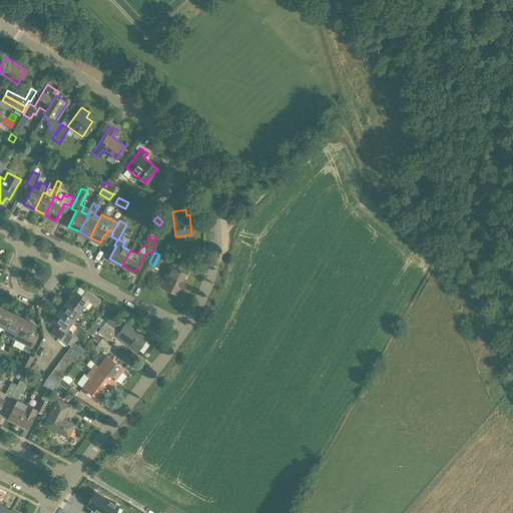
[(181,287),(184,282),(181,280),(185,273),(169,265),(159,285),(175,293),(178,286),(181,287)]
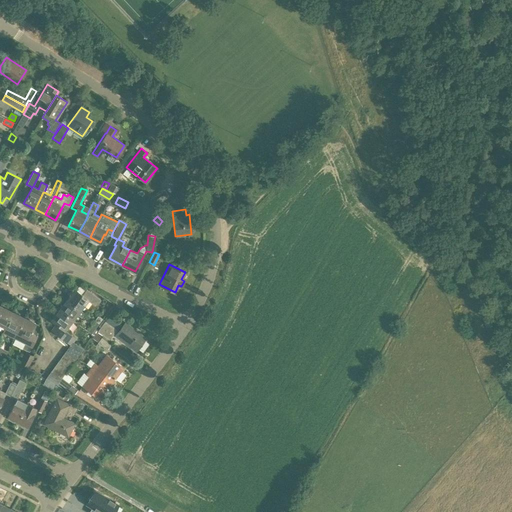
[(80,309),(87,300),(95,306),(100,299),(86,289),(82,294),(75,289),(67,299),(80,309)]
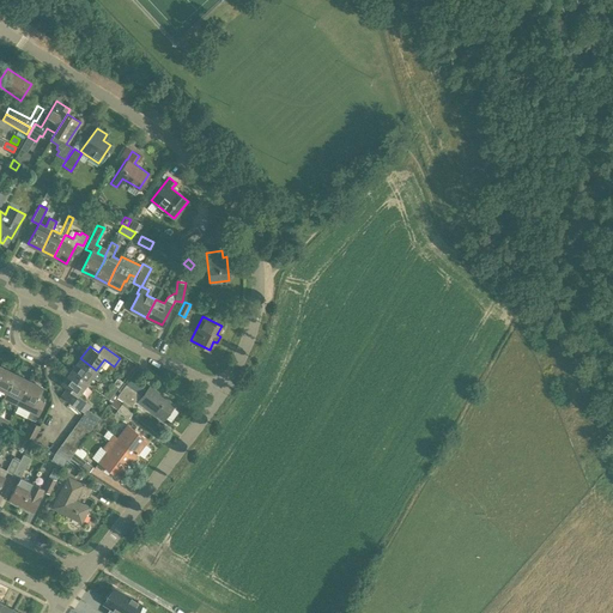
[(97,381),(102,375),(96,370),(80,358),(71,370),(86,382),(91,376),(97,381)]
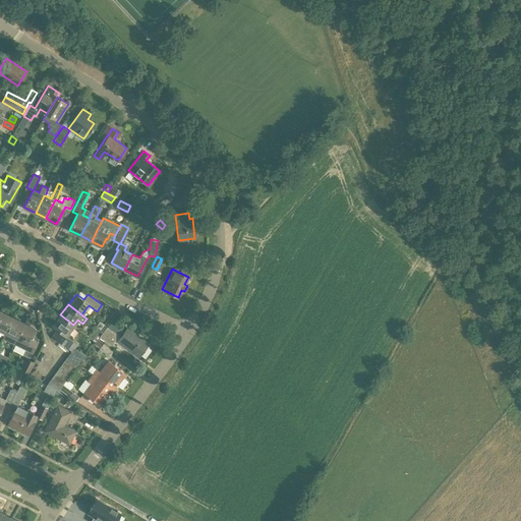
[(0,313),(0,330),(5,333),(13,317),(1,311),(0,313)]
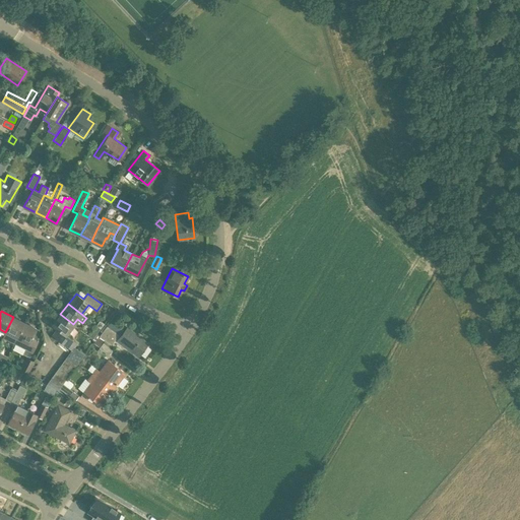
[(72,339),(66,333),(73,324),(60,314),(52,325),(57,328),(51,336),(51,337),(52,335),(59,341),(58,342),(70,351),(80,360),(83,354),(74,347),(76,343),(72,340),(72,339)]
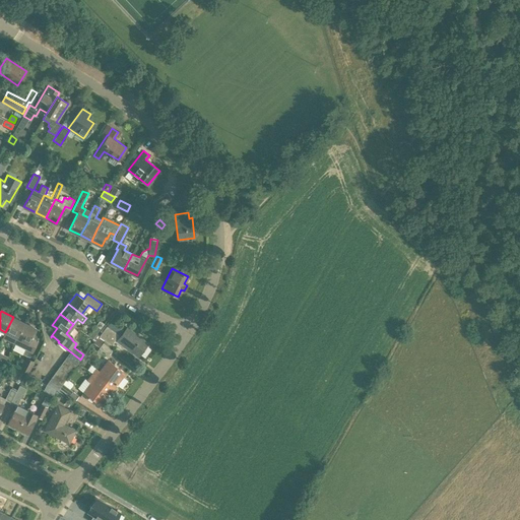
[(14,343),(24,322),(13,317),(5,332),(2,337),(14,343)]
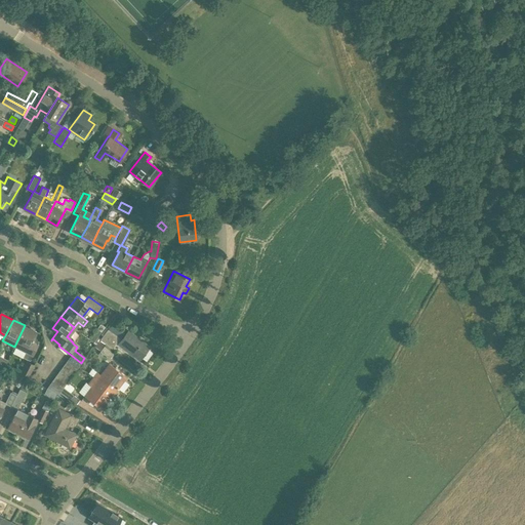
[(97,337),(105,327),(101,324),(96,329),(97,330),(94,334),(97,337)]
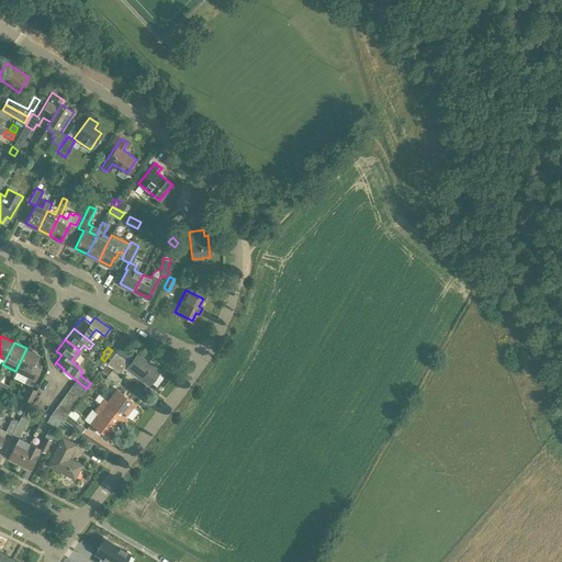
[(34,380),(35,379),(41,369),(34,364),(38,355),(26,348),(15,371),(34,380)]
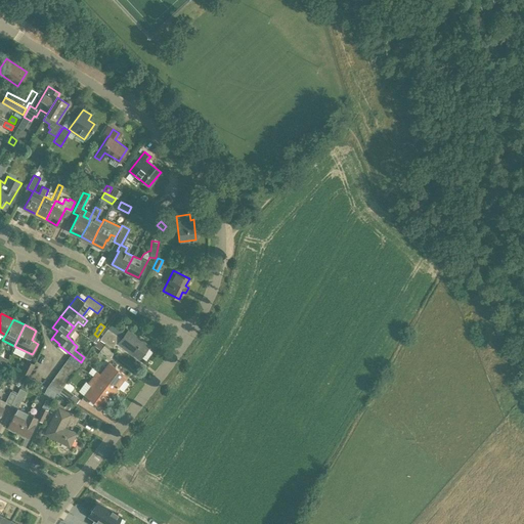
[(111,349),(112,347),(119,337),(107,328),(99,339),(105,343),(104,344),(111,349)]
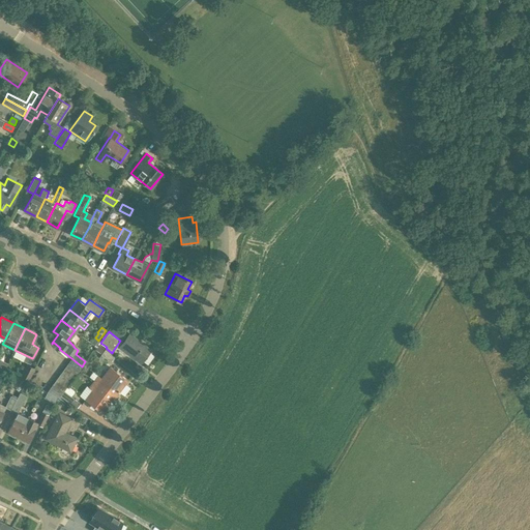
[(141,362),(150,350),(128,333),(119,346),(141,362)]
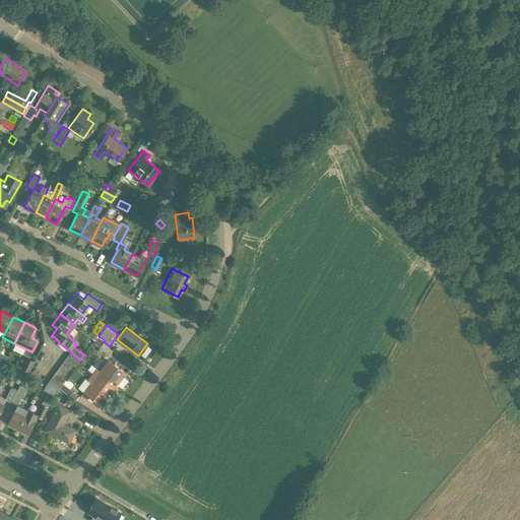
[(104,342),(98,338),(93,343),(100,347),(98,350),(101,353),(103,351),(109,355),(112,350),(109,347),(110,346),(104,341),(104,342)]
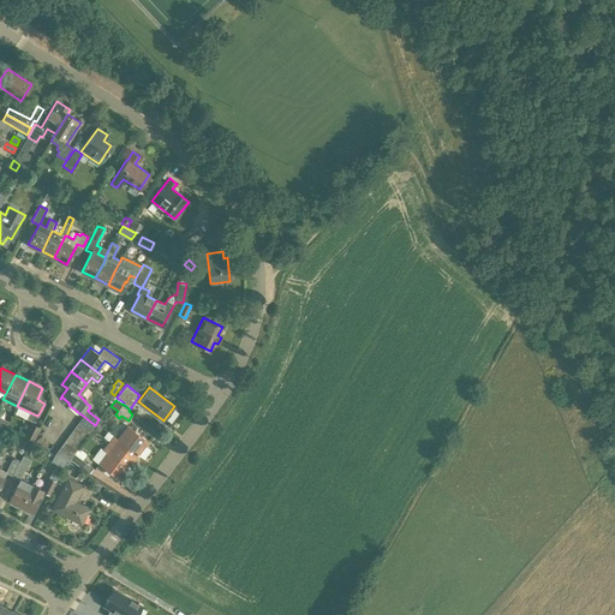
[(90,431),(95,425),(83,416),(78,422),(90,431)]
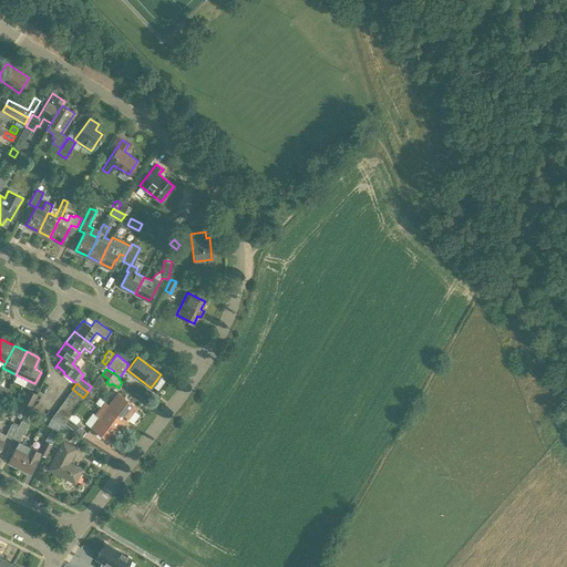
[(79,403),(83,398),(72,389),(68,394),(79,403)]
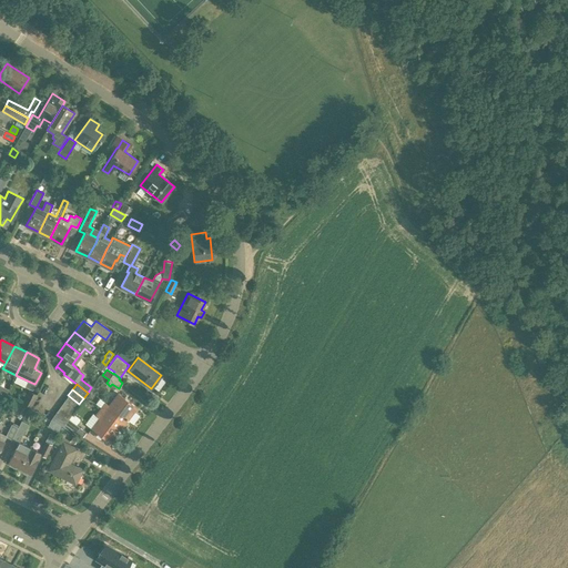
[(28,391),(22,402),(22,403),(30,406),(36,395),(28,391)]
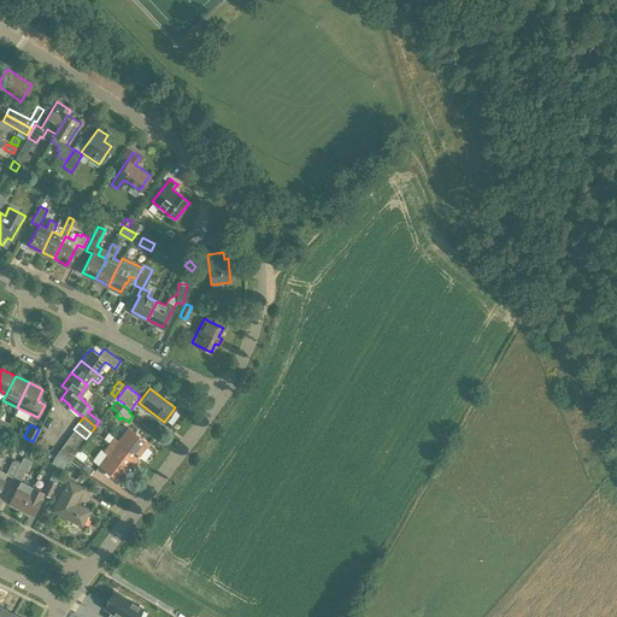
[(150,442),(128,427),(117,440),(113,436),(110,442),(135,462),(150,442)]
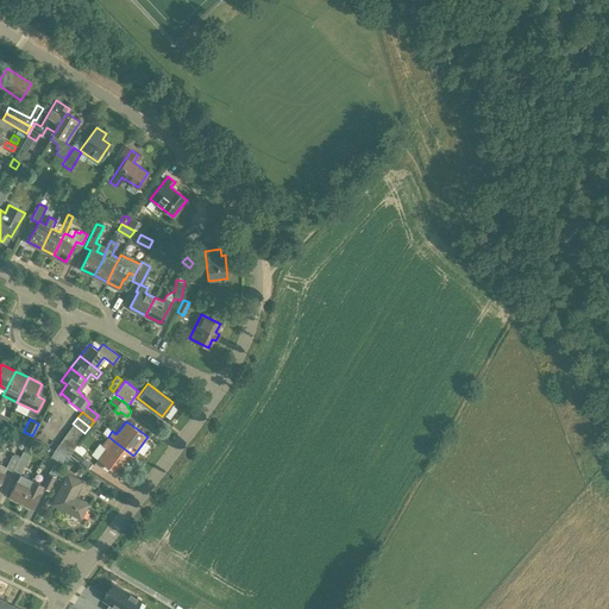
[(81,439),(85,433),(73,424),(68,429),(81,439)]
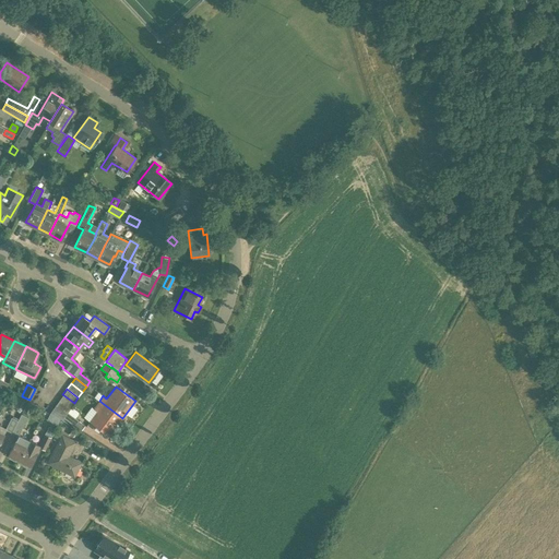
[(10,393),(7,400),(19,406),(22,400),(10,393)]
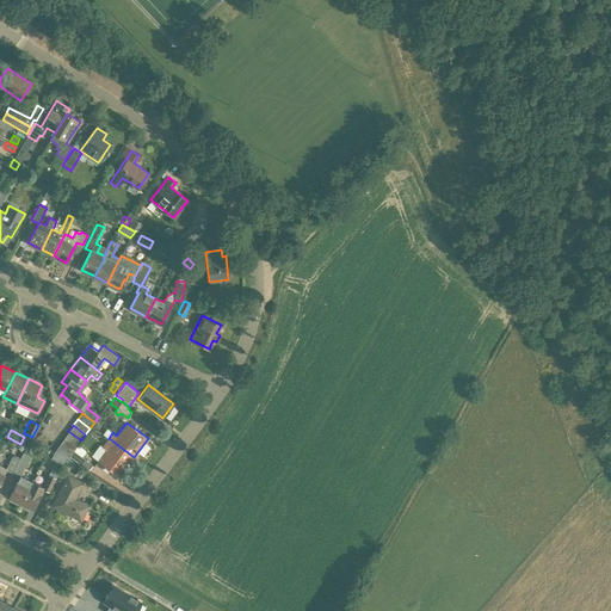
[(72,452),(73,450),(81,440),(68,431),(60,443),(72,452)]
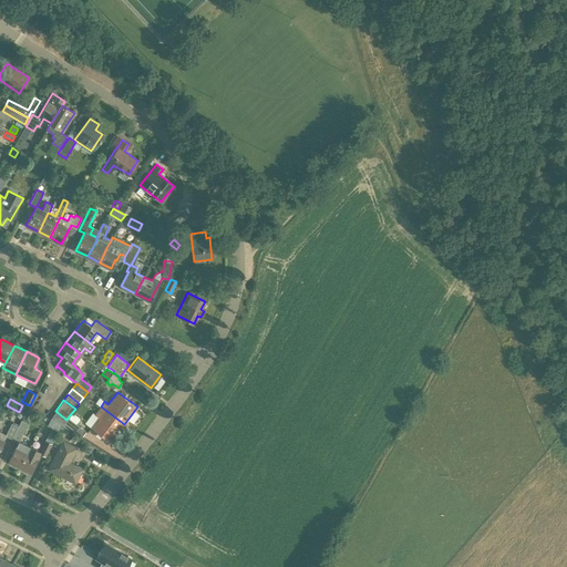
[(110,442),(124,424),(101,406),(94,414),(98,418),(91,428),(110,442)]
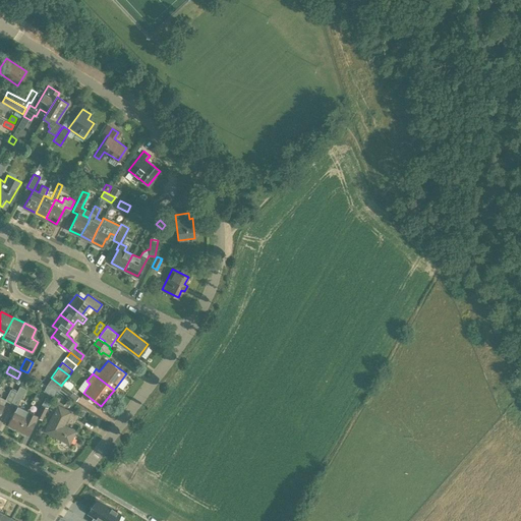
[(57,392),(61,386),(51,378),(46,385),(57,392)]
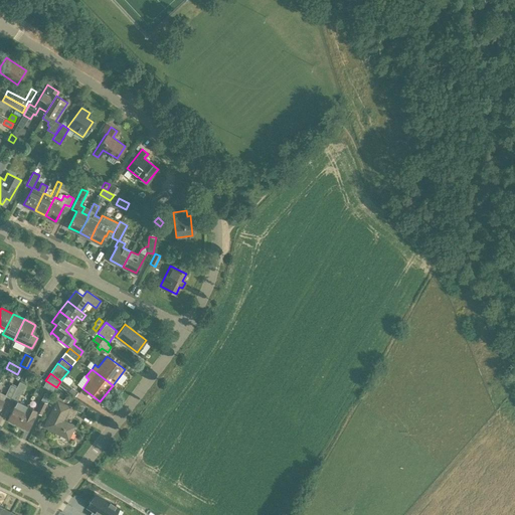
[(74,397),(78,392),(61,379),(60,381),(56,387),(70,397),(71,395),(74,397)]
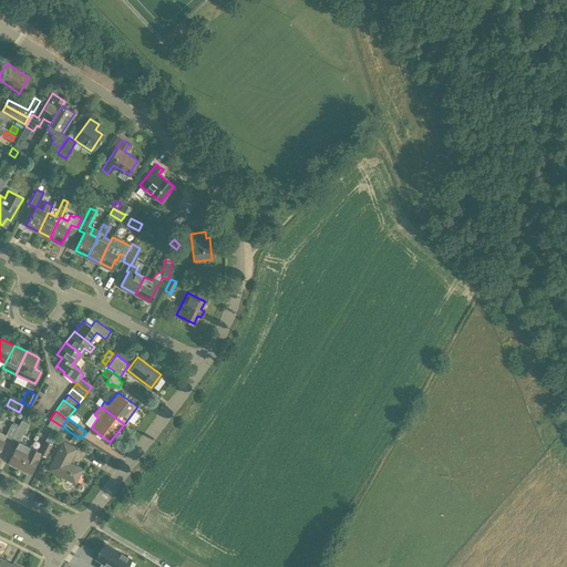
[(18,428),(12,439),(18,441),(8,461),(11,462),(9,465),(17,468),(18,465),(19,466),(30,446),(24,443),(20,441),(28,424),(21,421),(18,428)]
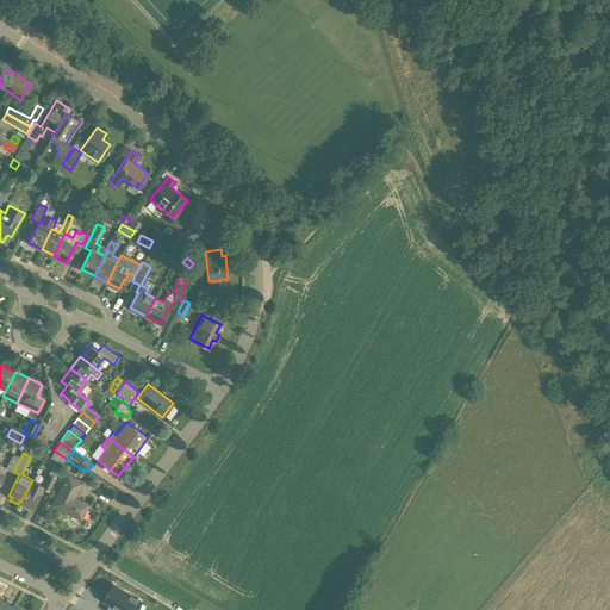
[(0,480),(7,468),(13,472),(19,460),(12,456),(6,467),(0,464),(0,480)]
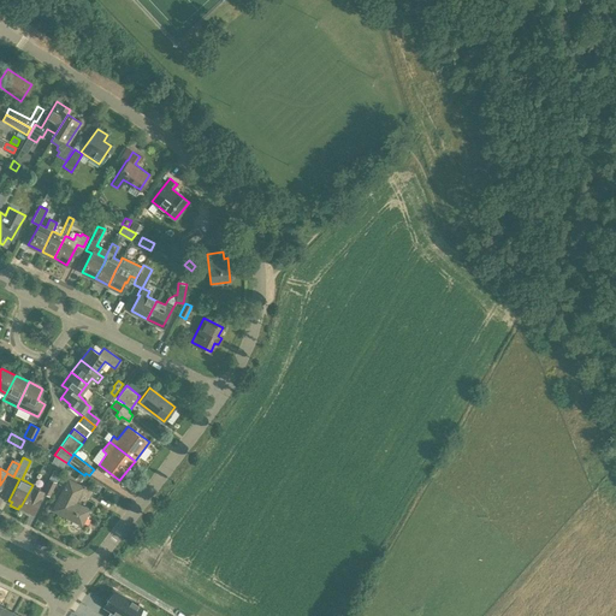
[(49,495),(55,483),(58,479),(60,474),(60,473),(53,469),(47,481),(43,490),(33,485),(21,507),(23,508),(22,511),(29,515),(30,511),(33,513),(43,491),(49,495)]
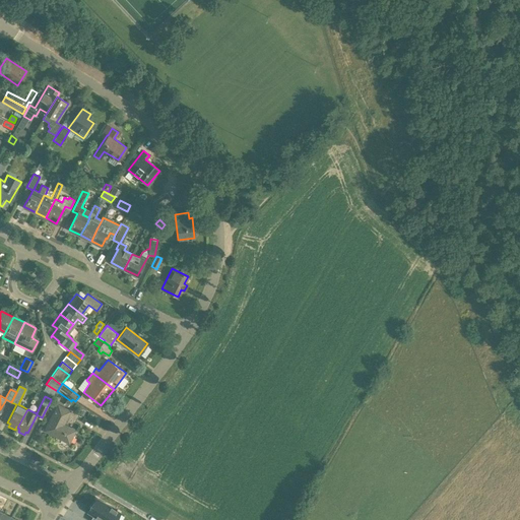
[(75,431),(63,425),(70,411),(57,404),(50,417),(52,418),(49,425),(47,424),(44,430),(68,443),(75,431)]
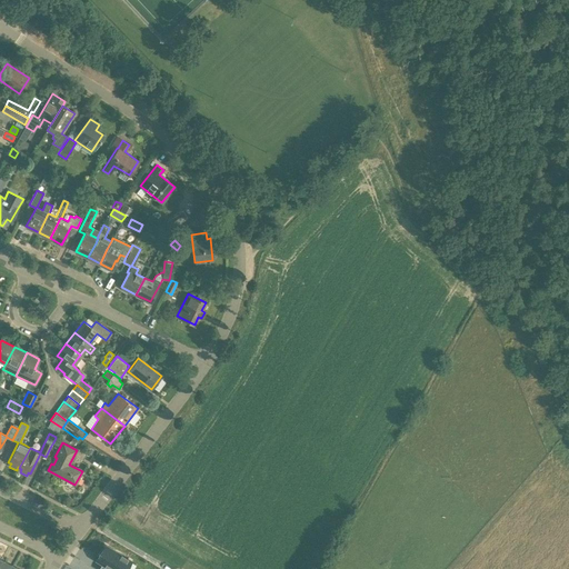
[(106,546),(96,560),(101,563),(105,566),(102,568),(126,568),(131,561),(106,546)]
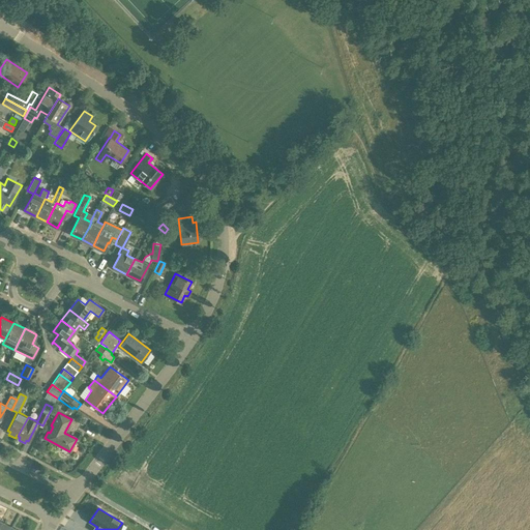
[(0,529),(9,529),(11,527),(0,521),(0,529)]
